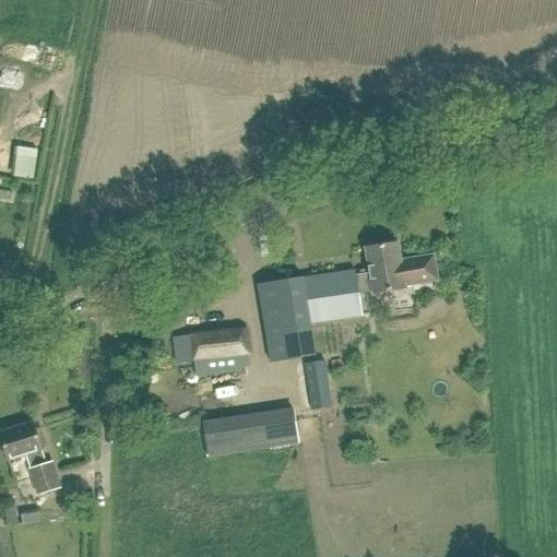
[(13,151),(10,175),(34,179),(37,155),(13,151)]
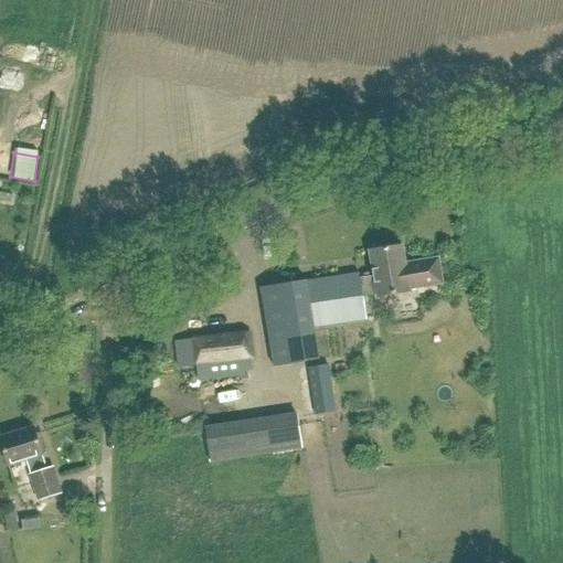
[(401,261),(399,244),(367,250),(371,275),(357,277),(356,272),(303,282),(303,279),(258,287),(272,365),(316,358),(310,327),(363,317),(360,296),(374,294),(374,295),(406,290),(405,286),(437,280),(434,255),(401,261)]
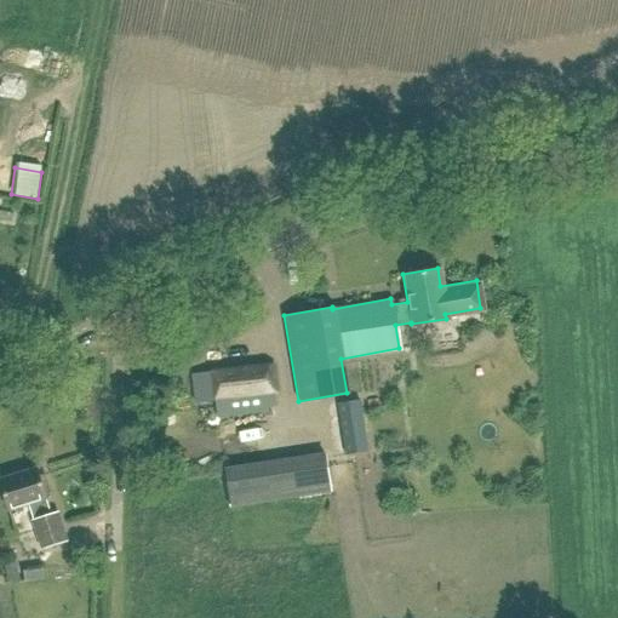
[(273,401),(268,362),(189,372),(193,402),(209,400),(211,416),(264,410),(263,402),(273,401)]
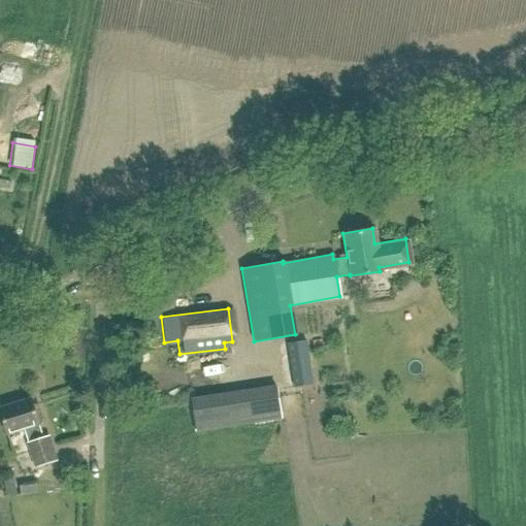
[(302,340),(285,342),(289,374),(307,371),(302,340)]
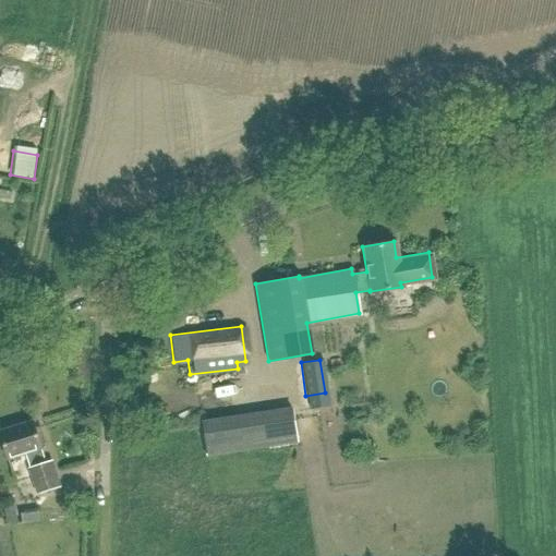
[(200,423),(205,461),(298,447),(292,410),(200,423)]
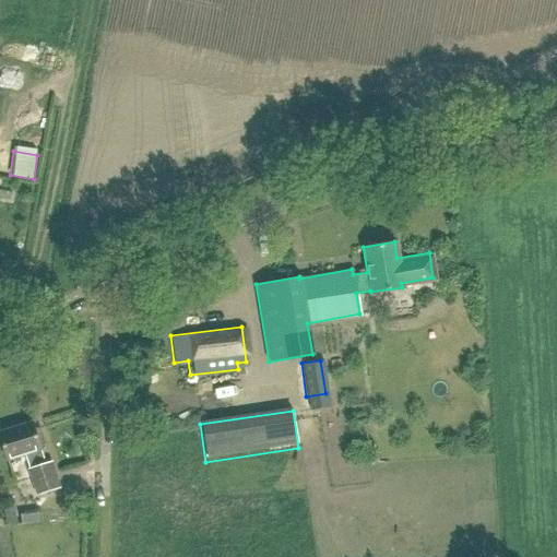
[(39,448),(31,422),(0,430),(0,442),(6,459),(23,452),(28,467),(27,469),(35,494),(58,486),(49,461),(43,463),(38,448),(39,448)]
